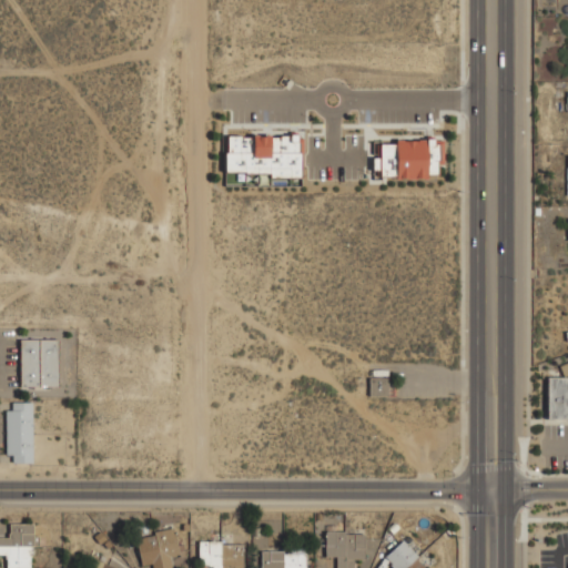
[(301,176),(301,134),(224,134),(224,176),(301,176)]
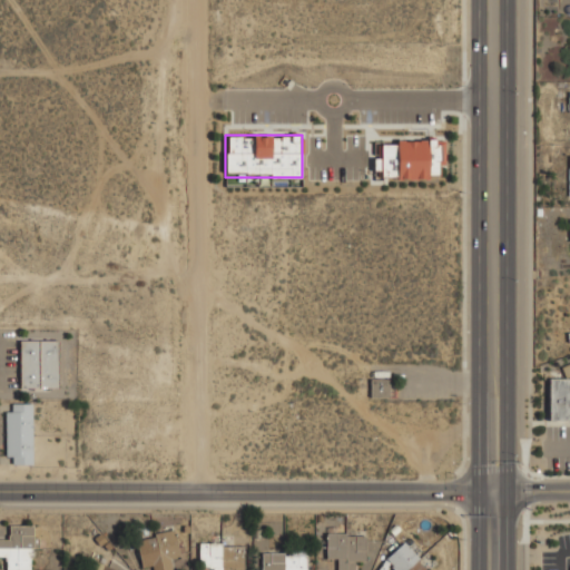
[(439,139),(380,140),(380,157),(373,157),(373,178),(440,178),(439,139)]
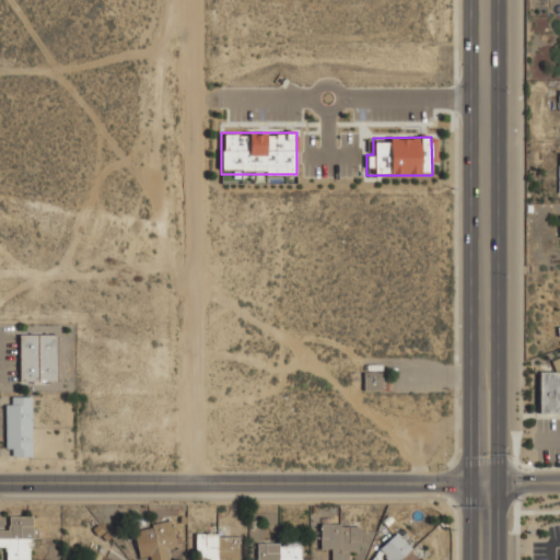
[(18,382),(55,382),(55,334),(18,334),(18,382)]
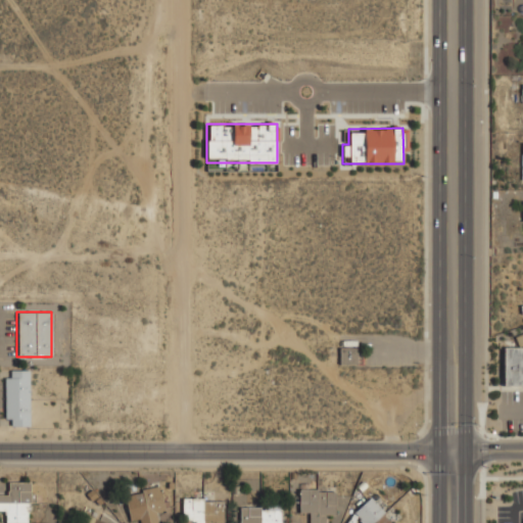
[(522,385),(522,336),(516,336),(516,346),(503,346),(503,385),(522,385)]
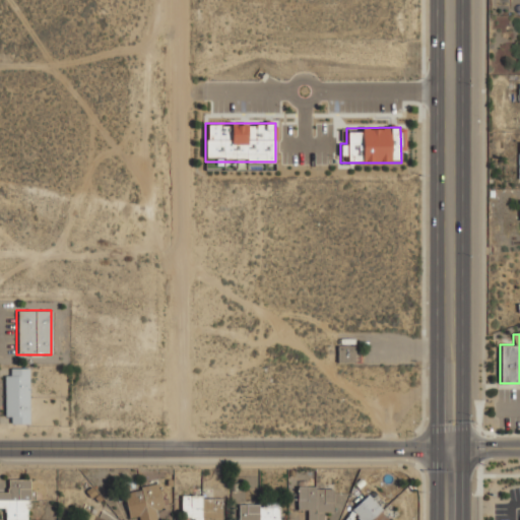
[(336,362),(353,362),(353,345),(336,345),(336,362)]
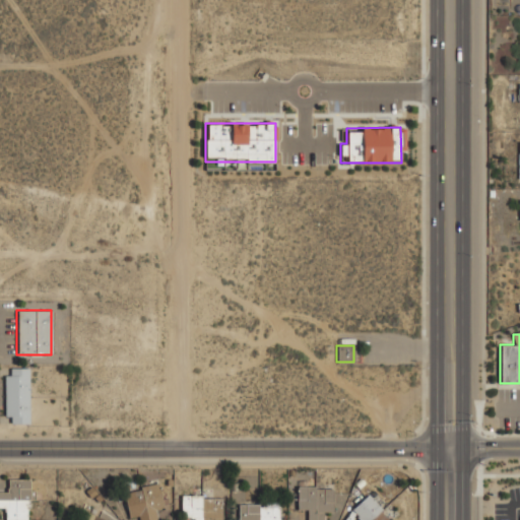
[(3,424),(28,424),(28,367),(3,367),(3,424)]
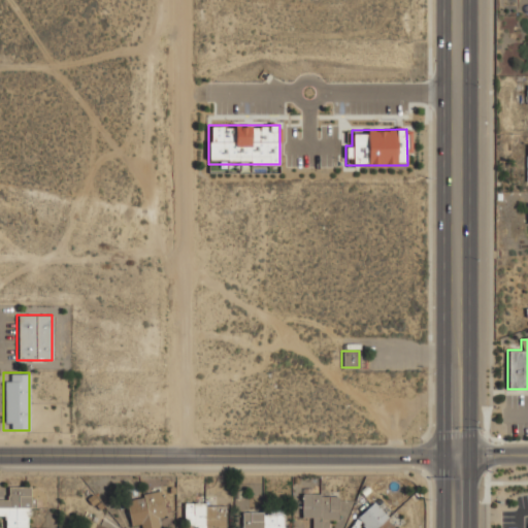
[(29,527),(29,486),(7,487),(7,498),(0,498),(0,517),(5,517),(5,527),(29,527)]
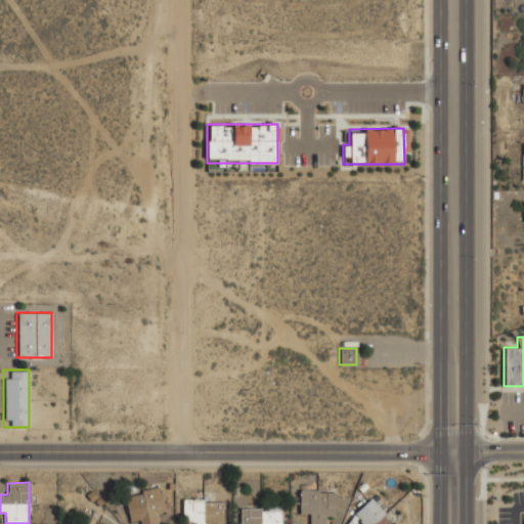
[(130,523),(139,521),(139,523),(159,523),(157,517),(166,515),(159,486),(124,494),(130,523)]
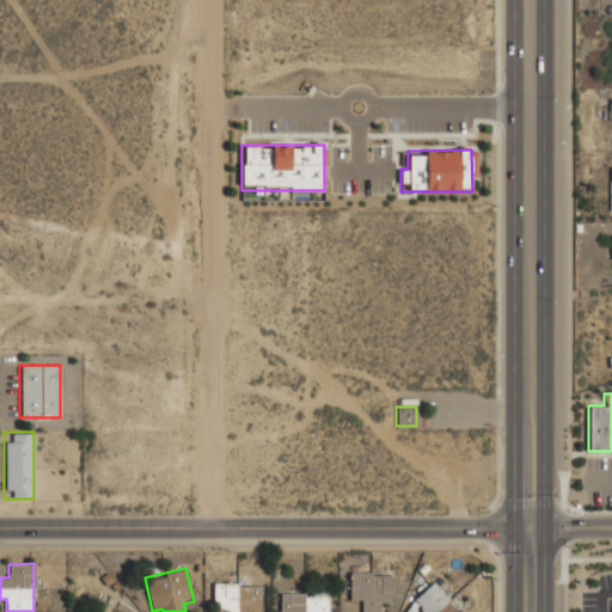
[(361,611),(379,611),(380,604),(391,604),(392,574),(349,574),(349,601),(361,601),(361,611)]
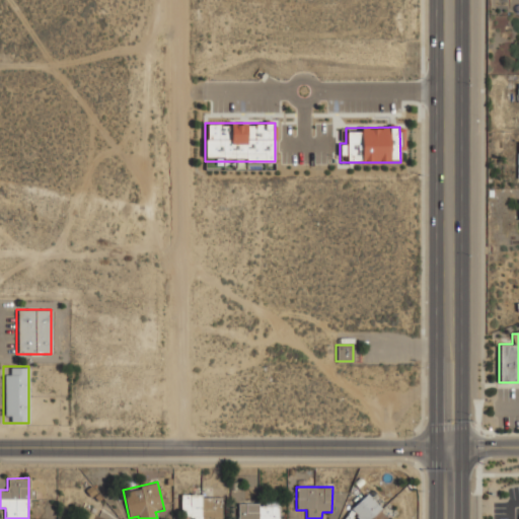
[(389,518),(369,493),(350,508),(358,517),(355,518),(389,518)]
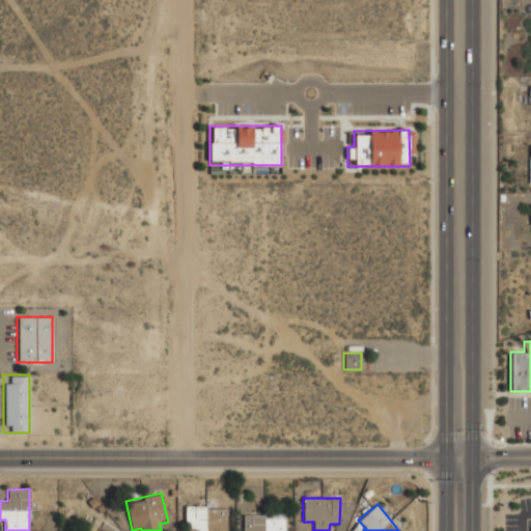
[(225,530),(226,507),(185,506),(185,527),(196,527),(195,530),(225,530)]
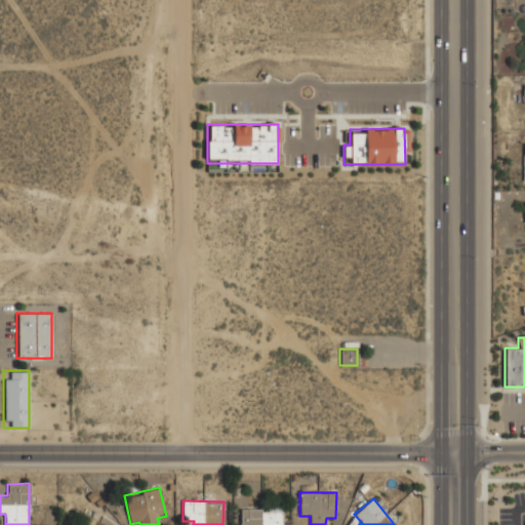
[(282,524),(282,509),(239,509),(239,524),(282,524)]
